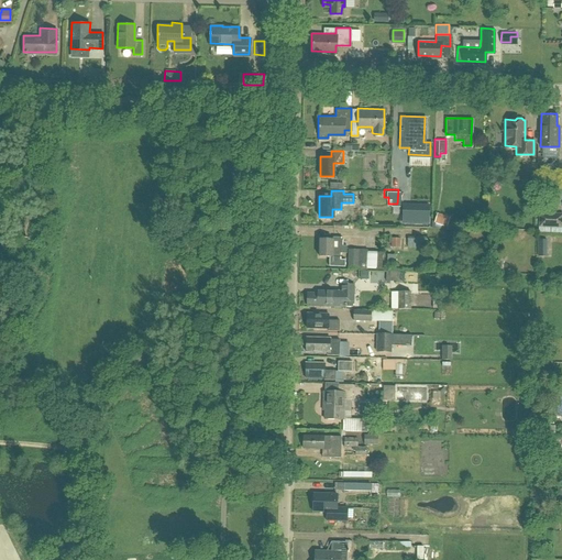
[(428,221),(428,217),(420,217),(420,204),(403,204),(401,221),(428,221)]
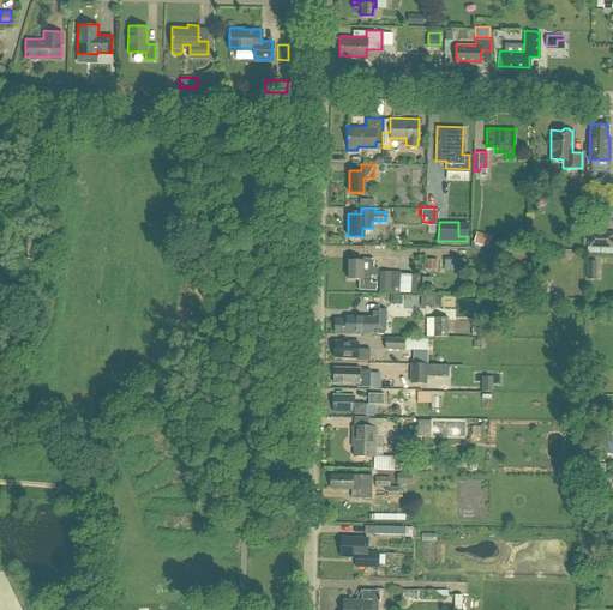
[(476,230),(473,240),(486,245),(490,235),(476,230)]
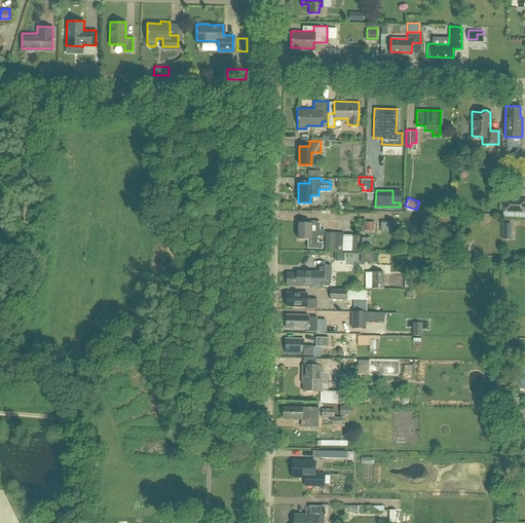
[(524,211),(524,197),(502,197),(501,211),(524,211)]
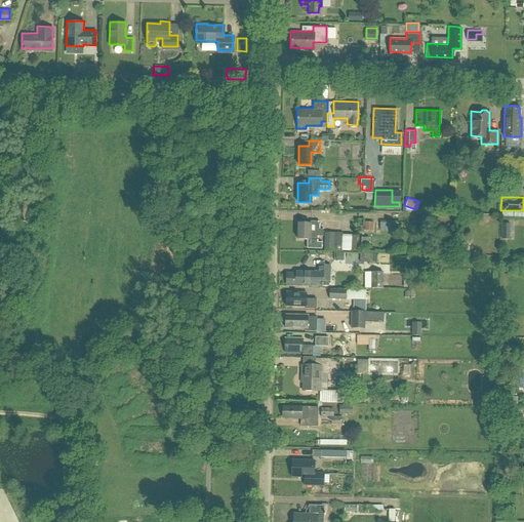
[(318,228),(319,219),(310,219),(310,222),(297,222),(296,238),(316,238),(317,231),(321,231),(321,228),(318,228)]
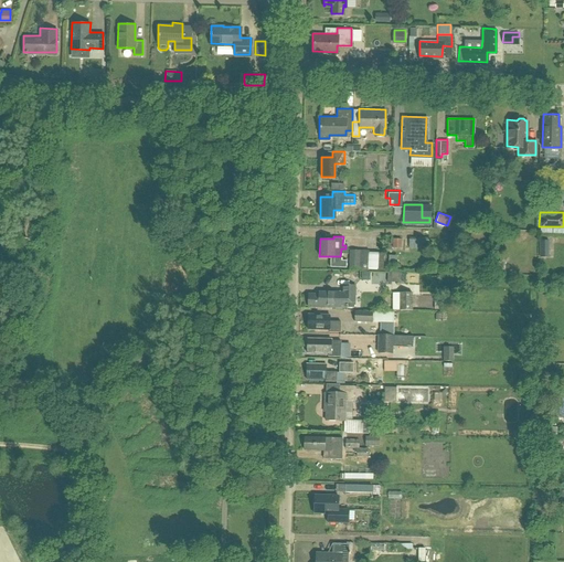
[(536,254),(545,254),(545,237),(536,239),(536,254)]
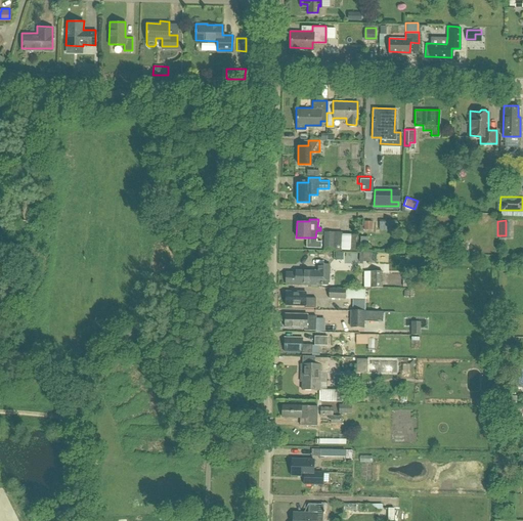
[(333,230),(323,230),(322,249),(336,249),(336,242),(333,241),(333,230)]
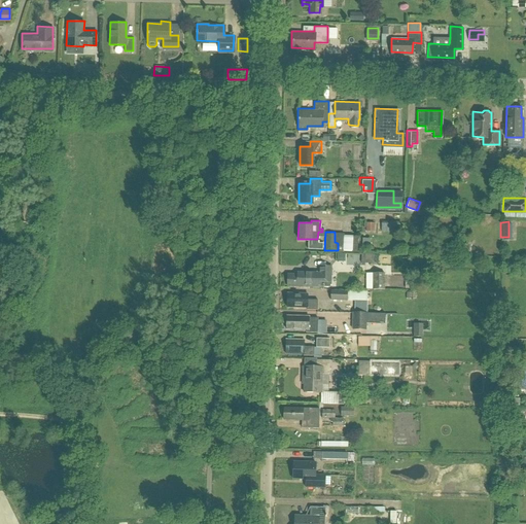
[(358,260),(375,260),(375,251),(358,252),(358,260)]
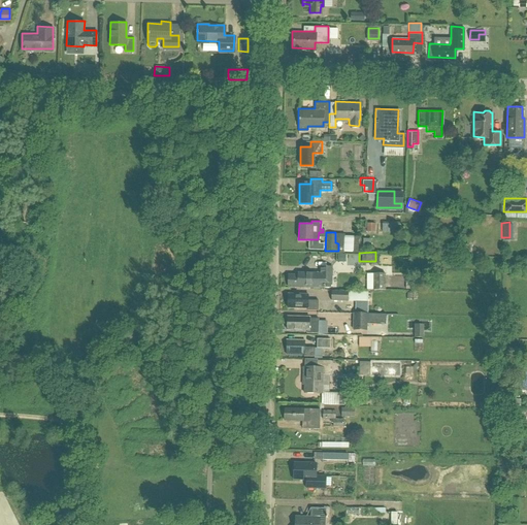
[(330,283),(331,265),(320,265),(319,272),(297,271),(297,273),(287,273),(287,285),(320,286),(320,283),(330,283)]
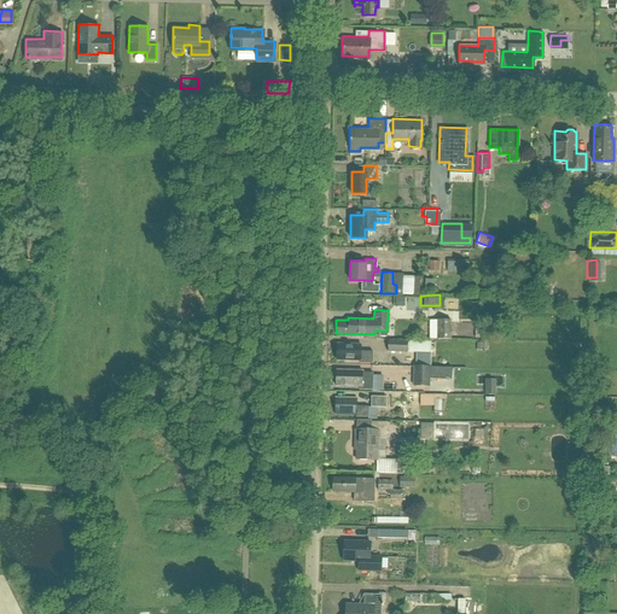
[(449,337),(449,317),(436,317),(436,325),(436,337),(449,337)]
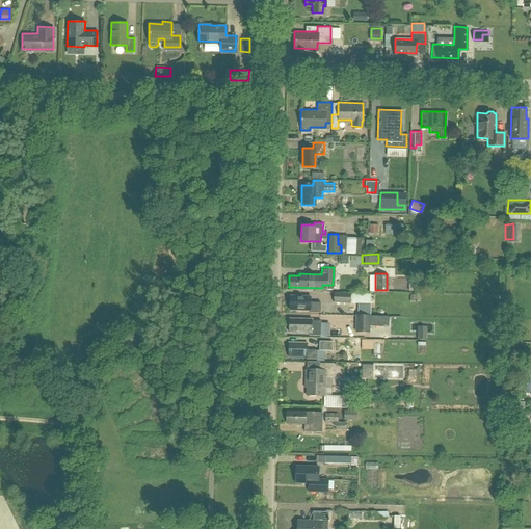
[(408,278),(407,290),(418,290),(418,278),(408,278)]
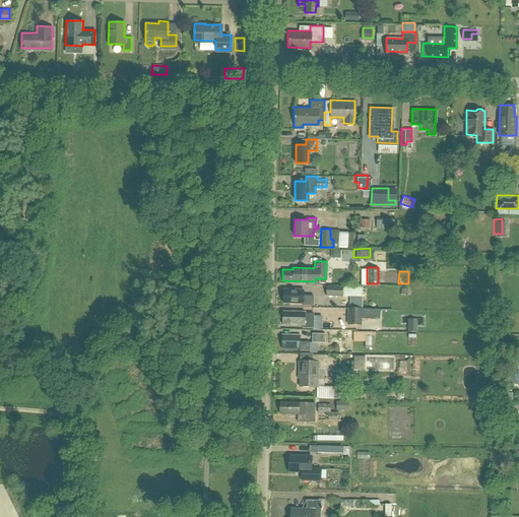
[(341,295),(342,284),(325,284),(325,295),(341,295)]
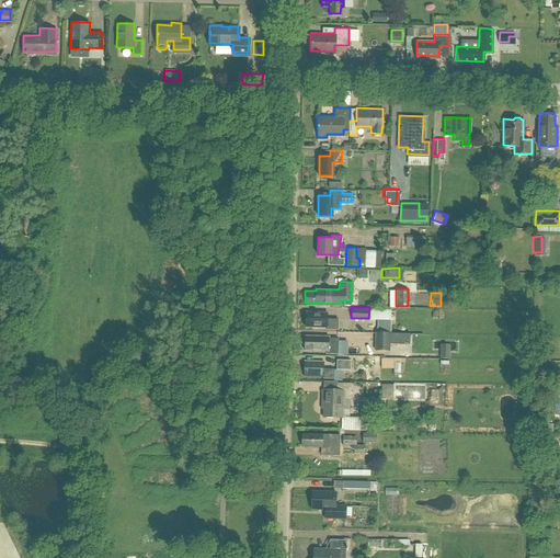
[(336,328),(338,318),(327,317),(327,311),(305,311),(305,326),(326,326),(326,328),(336,328)]
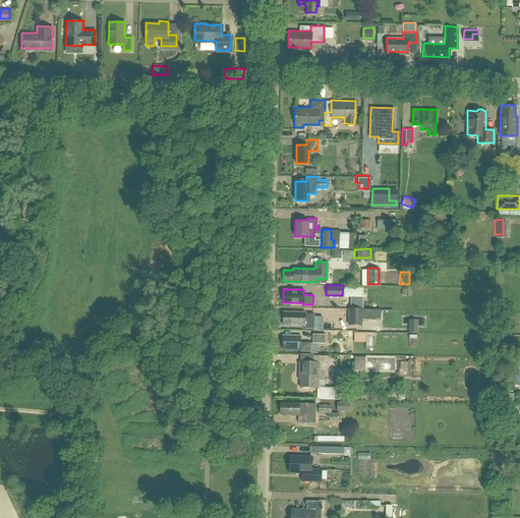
[(361,324),(362,307),(348,306),(347,324),(361,324)]
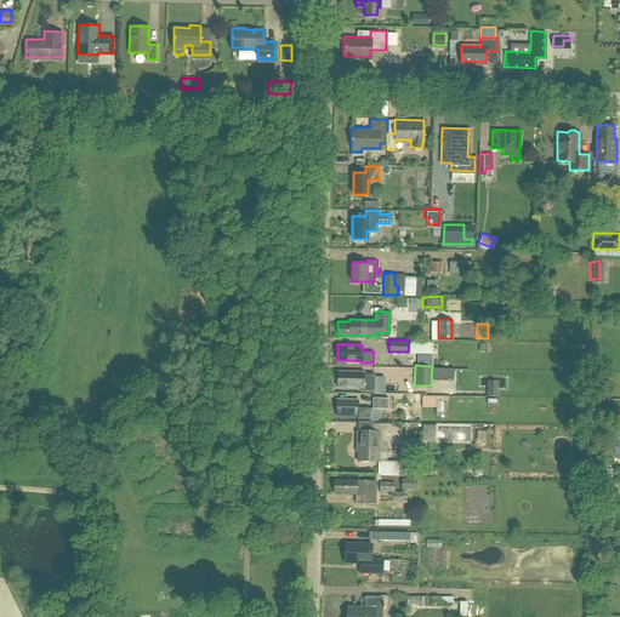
[(454,366),(432,366),(431,378),(454,378),(454,366)]
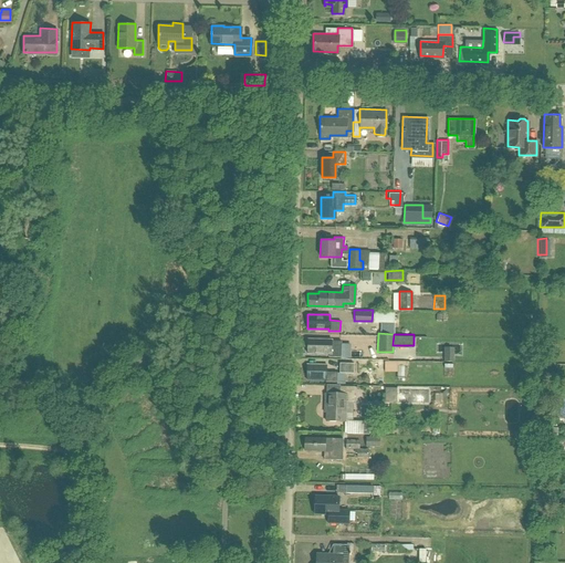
[(341,355),(341,340),(332,340),(332,339),(307,339),(307,352),(328,353),(328,355),(341,355)]
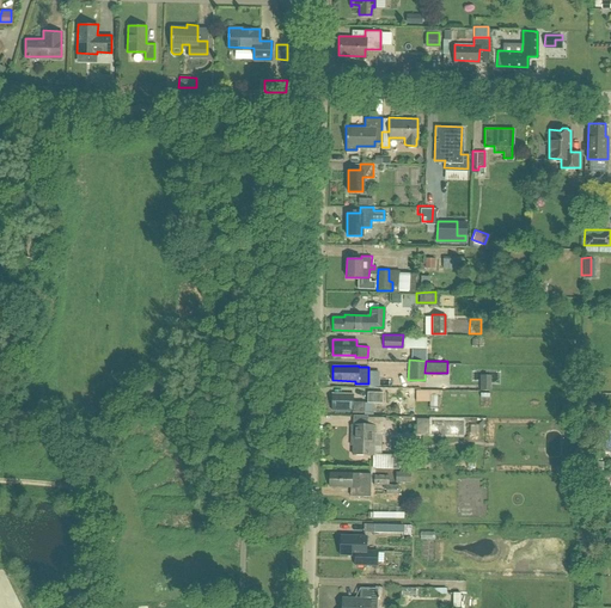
[(480,379),(480,388),(490,388),(490,379),(480,379)]
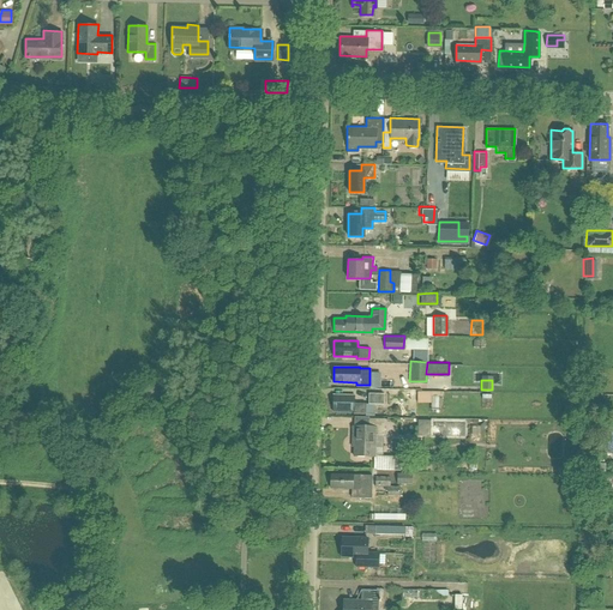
[(383,403),(383,392),(367,392),(367,402),(383,403)]
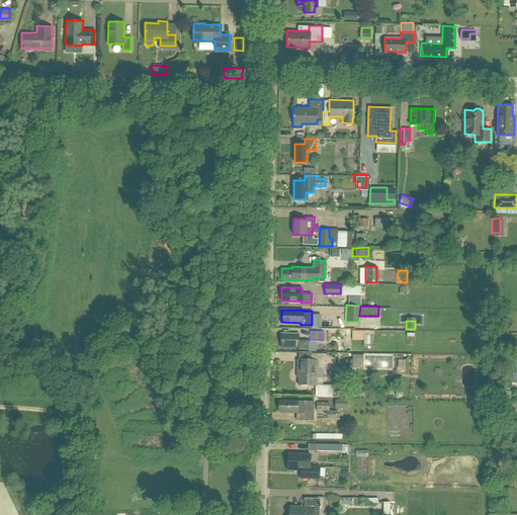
[(297,339),(297,332),(288,332),(288,333),(280,333),(279,345),(296,346),(296,348),(307,348),(308,339),(297,339)]
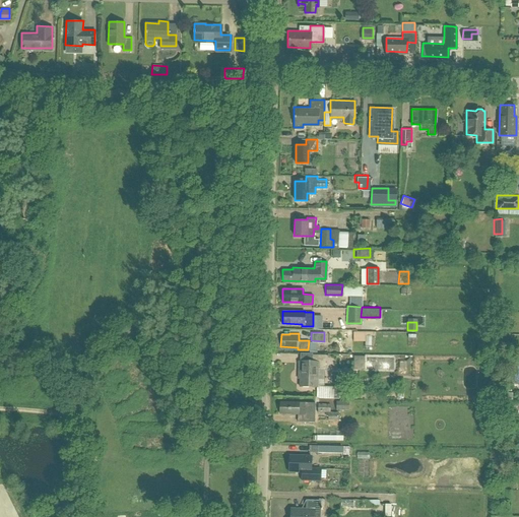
[(316,386),(317,368),(324,368),(324,353),(311,353),(311,360),(298,360),(297,377),(299,377),(299,385),(316,386)]
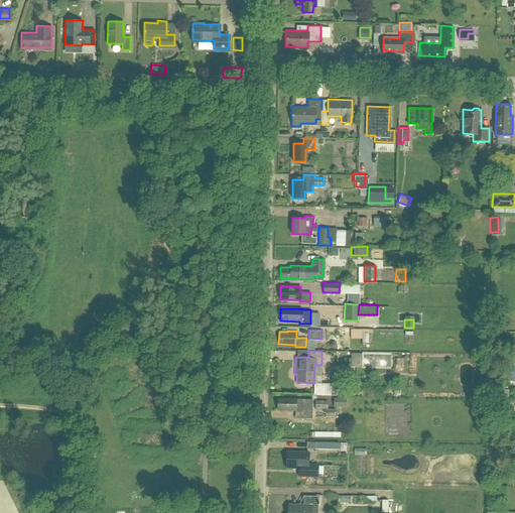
[(361,366),(361,352),(350,352),(350,366),(361,366)]
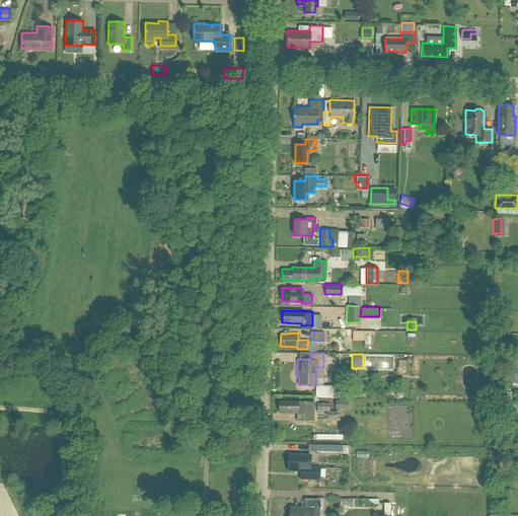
[(315,385),(315,396),(338,396),(338,385),(315,385)]
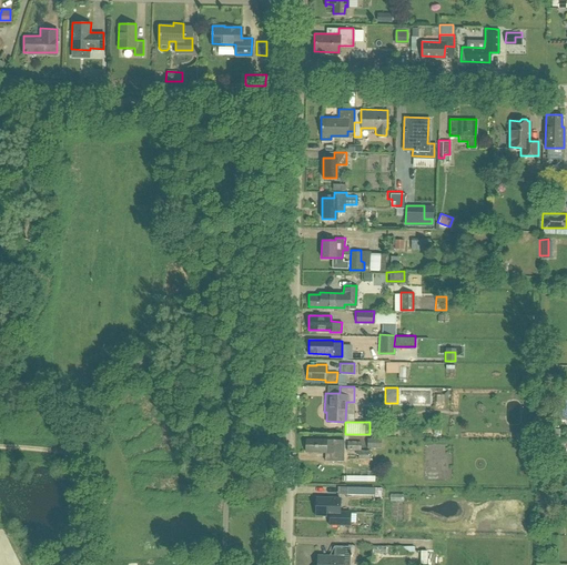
[(342,460),(343,439),(305,437),(304,451),(328,452),(328,460),(342,460)]
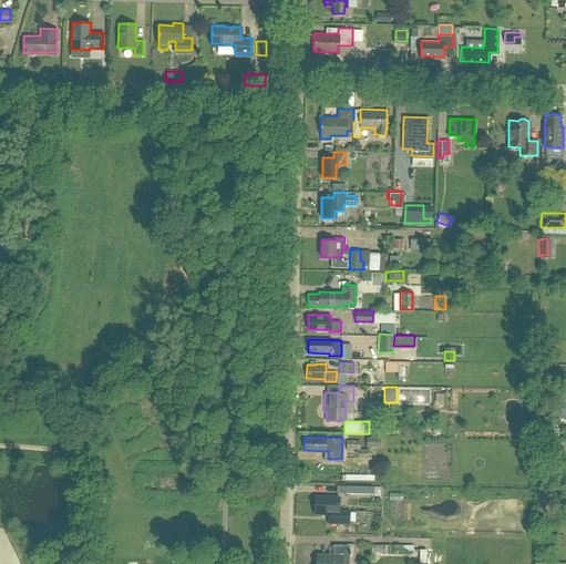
[(357,448),(357,457),(367,457),(368,449),(359,448),(359,440),(346,439),(346,448),(357,448)]
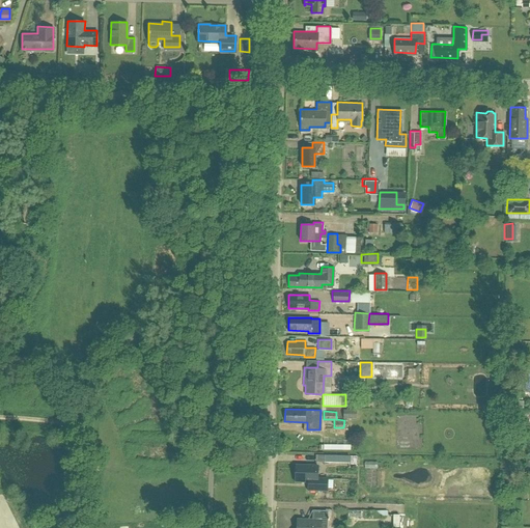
[(328,490),(328,477),(317,477),(318,465),(296,464),(295,480),(308,481),(308,490),(328,490)]
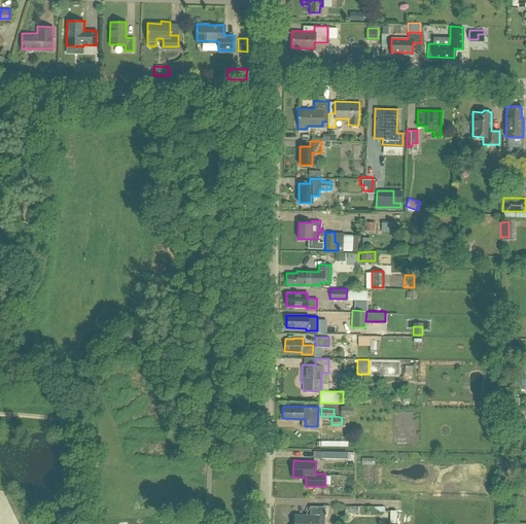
[(324,523),(324,505),(310,505),(310,514),(294,514),(294,523),(291,523),(290,523),(317,523),(318,523),(324,523)]
